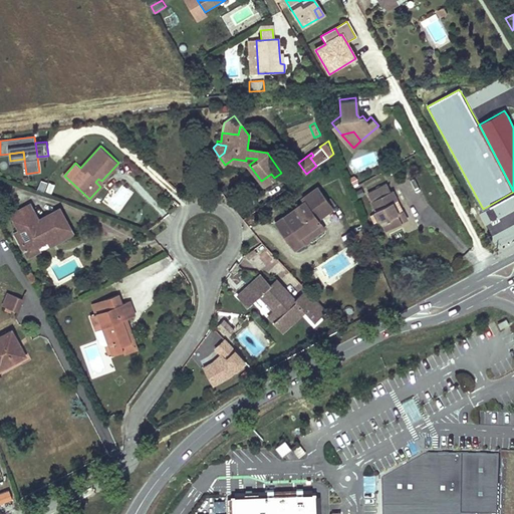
[(271,174),(261,181),(265,186),(274,178),(271,174)]
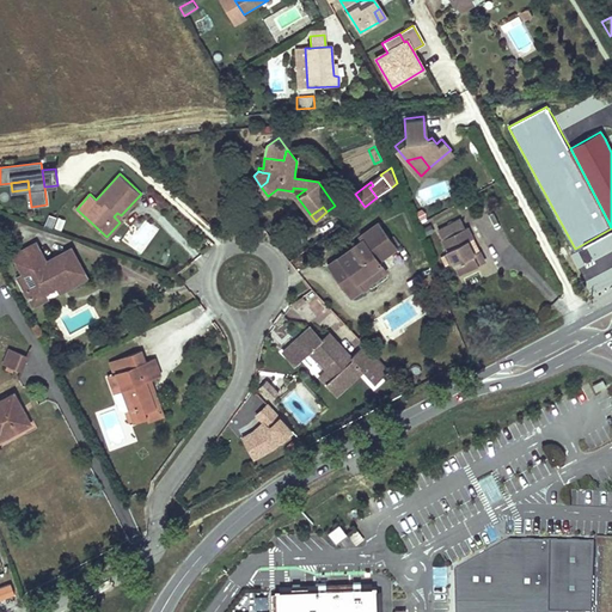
[(124,219),(121,215),(117,213),(114,216),(120,222),(124,219)]
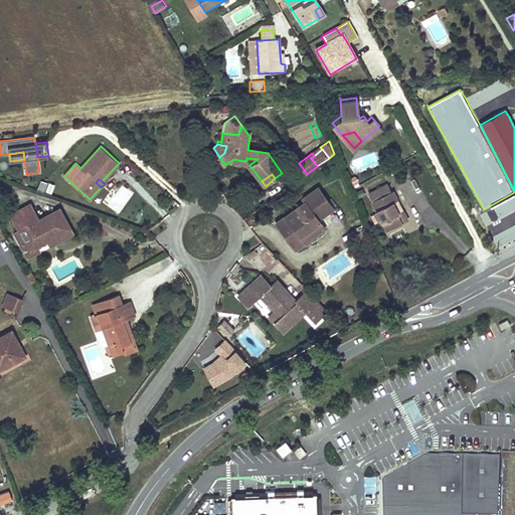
[(49,182),(41,180),(38,190),(46,192),(49,182)]
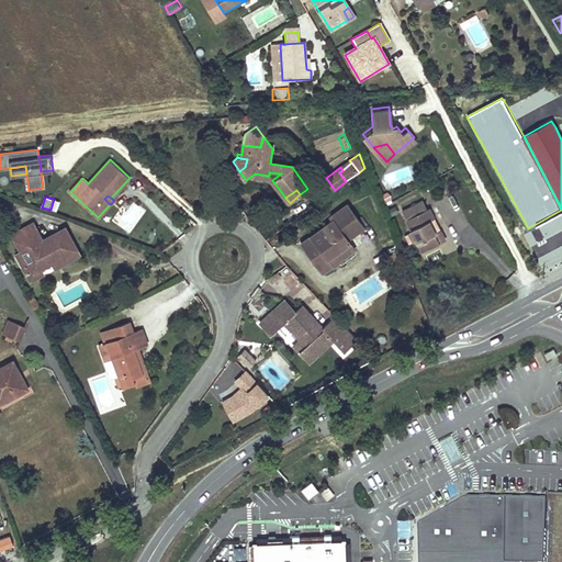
[(403,212),(413,232),(417,240),(424,253),(445,242),(429,209),(427,209),(423,201),(403,212)]
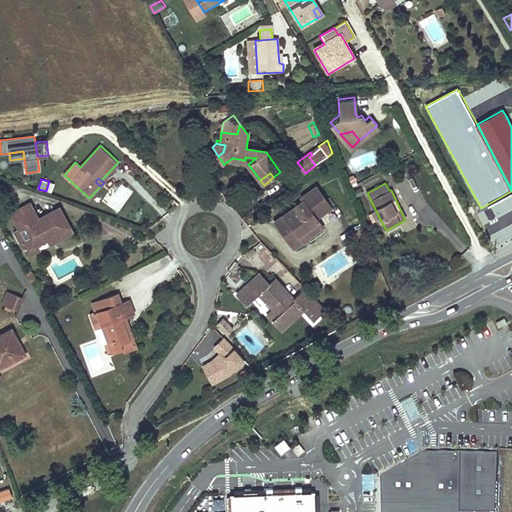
[(303,241),(298,235),(319,221),(316,218),(324,211),(319,204),(326,199),(317,186),(301,197),(303,200),(275,220),(294,247),(303,241)]
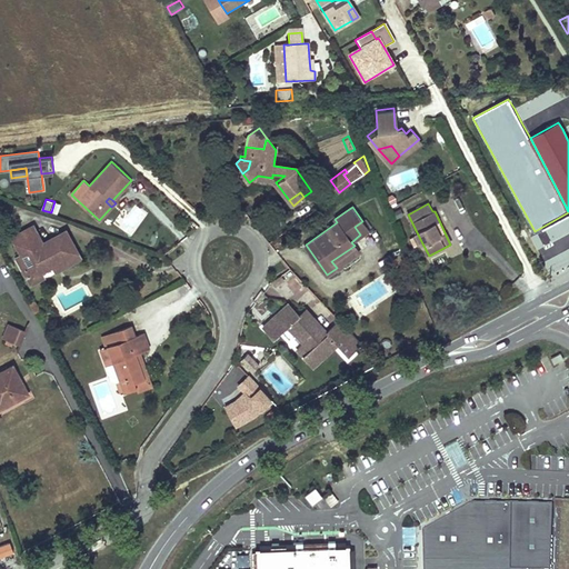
[(362,221),(355,227),(360,235),(368,229),(362,221)]
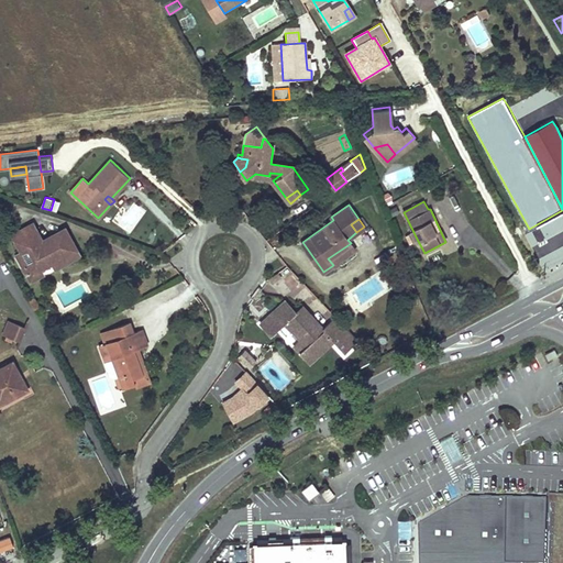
[(40,268),(52,262),(56,260),(57,263),(67,258),(68,261),(78,255),(65,229),(41,241),(32,223),(12,235),(21,252),(17,254),(30,279),(42,273),(40,268)]
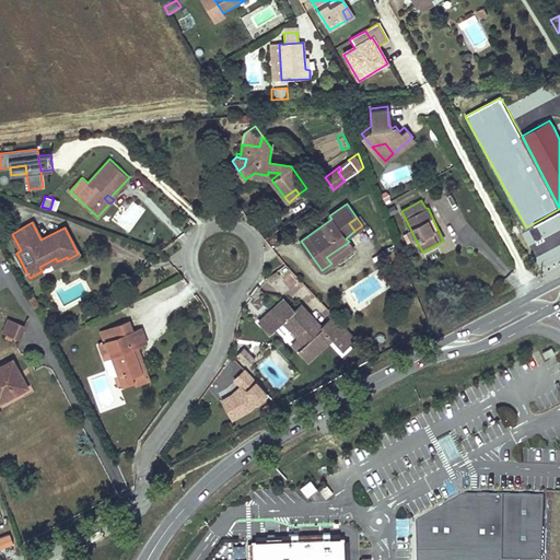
[(349,242),(326,257),(331,264),(353,248),(349,242)]
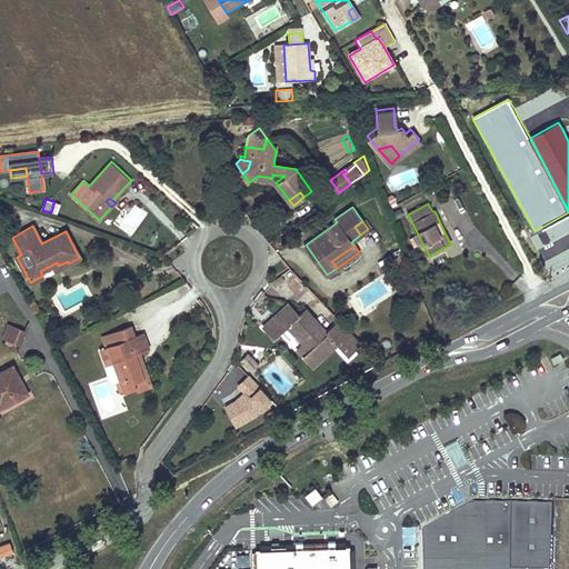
[(57,262),(52,265),(55,270),(69,263),(68,261),(58,266),(57,262)]
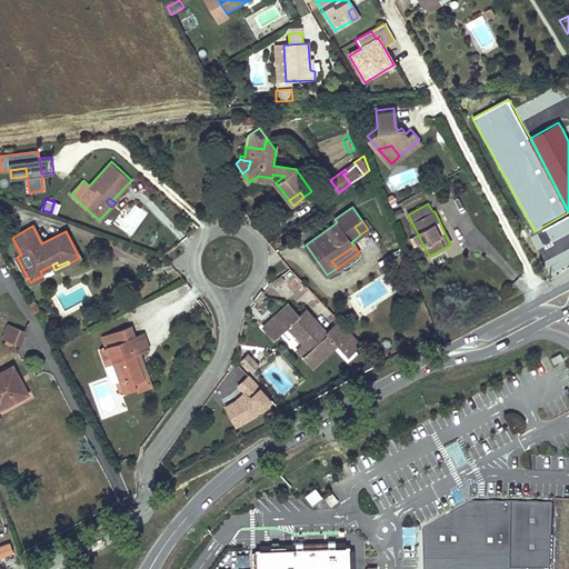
[(281,276),(271,281),(275,286),(285,280),(281,276)]
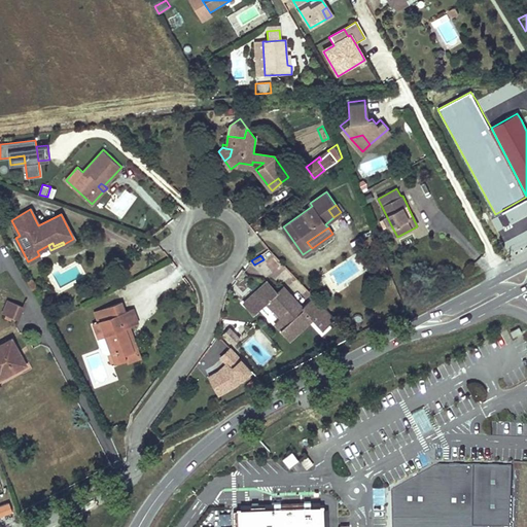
[(335,318),(315,297),(304,307),(284,286),(277,292),(267,281),(244,302),(254,313),(267,302),(281,317),(276,322),(290,339),(313,317),(323,328),(335,318)]
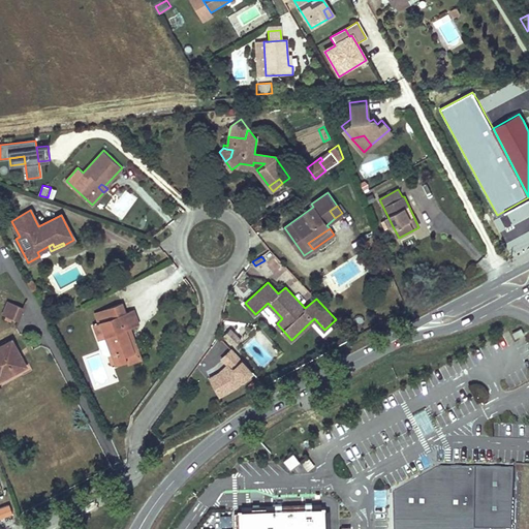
[(7,302),(3,313),(6,315),(5,319),(10,321),(12,317),(18,319),(23,308),(7,302)]
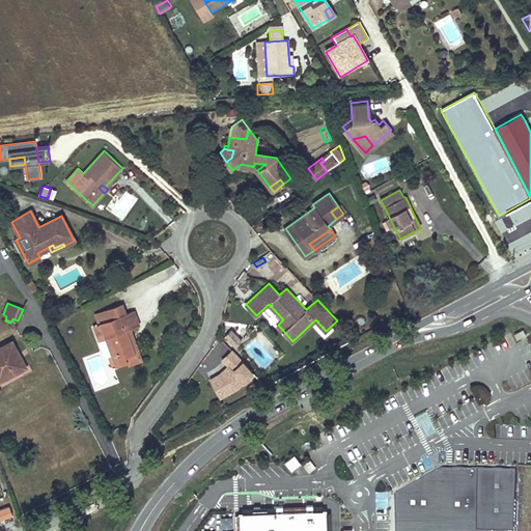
[(126,314),(121,305),(99,313),(103,324),(126,314)]
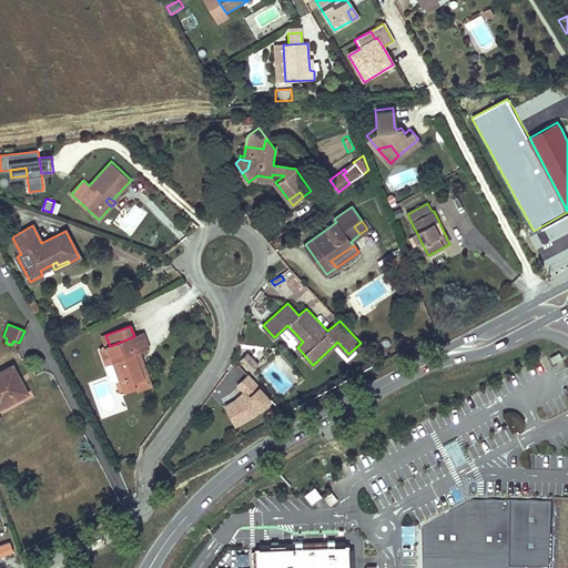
[(143,378),(134,354),(140,352),(149,348),(143,333),(137,335),(134,336),(110,346),(108,346),(114,363),(108,365),(112,378),(118,382),(121,393),(125,392),(138,387),(134,381),(143,378)]
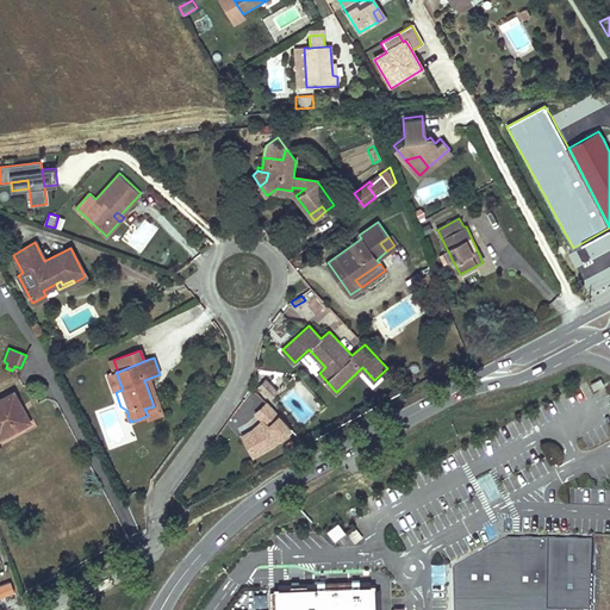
[(150,378),(144,380),(154,406),(160,404),(150,378)]
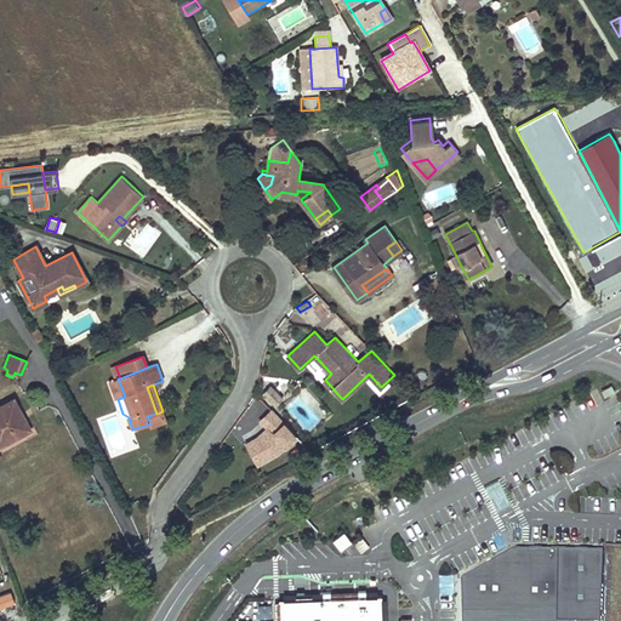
[(615,391),(611,385),(602,391),(604,397),(615,391)]
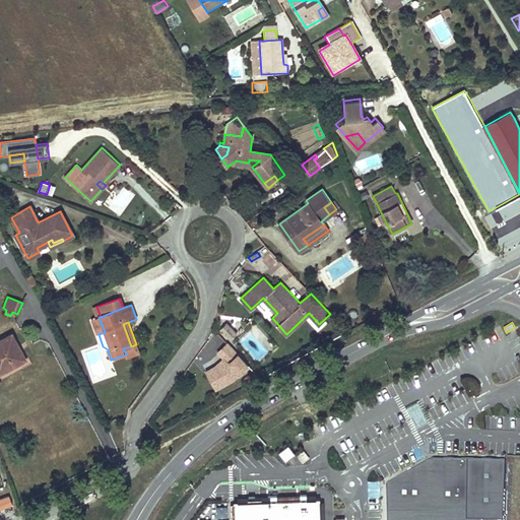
[(225,323),(220,329),(231,339),(237,334),(225,323)]
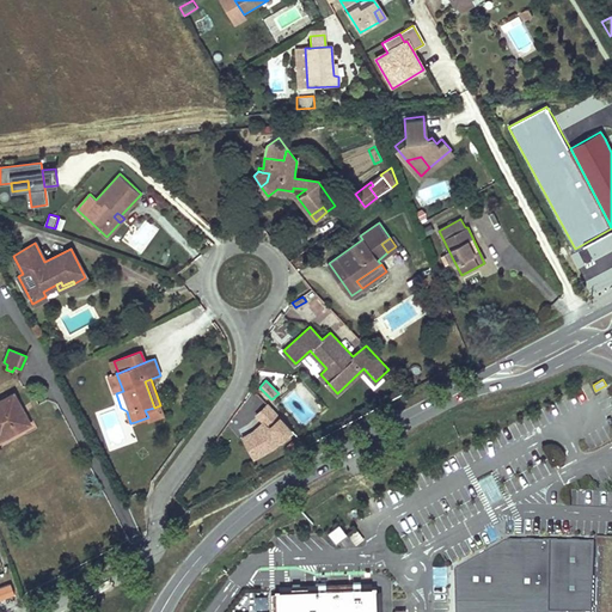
[(13,395),(0,402),(0,438),(29,423),(13,395)]
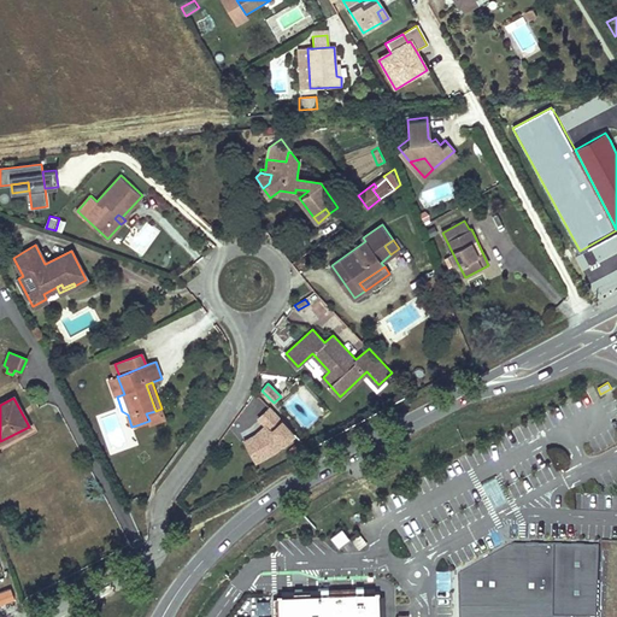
[(257,435),(245,442),(257,462),(276,452),(294,434),(269,407),(259,417),(266,425),(257,435)]
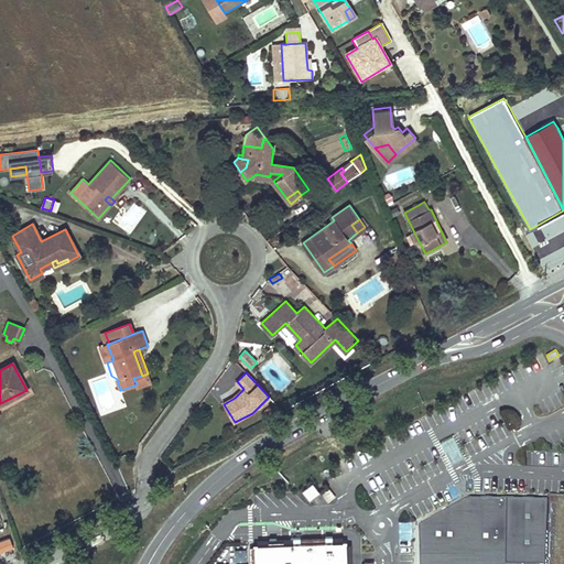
[(142,376),(133,378),(137,384),(138,388),(151,382),(148,373),(142,376)]
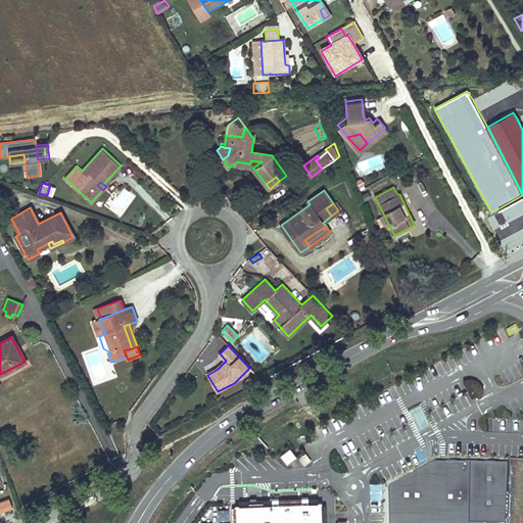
[(290,449),(280,457),(287,467),(297,459),(290,449)]
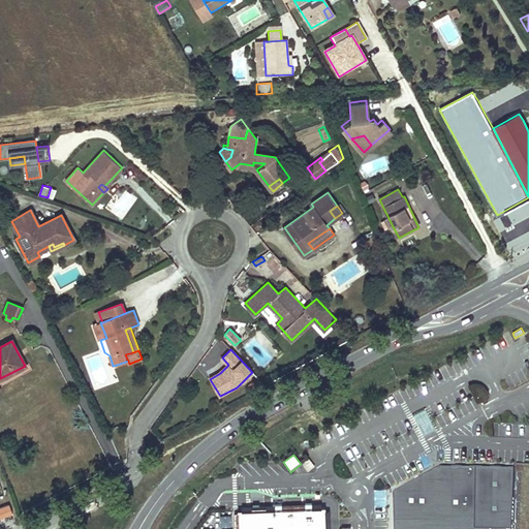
[(528,528),(528,469),(516,469),(487,468),(439,467),(395,493),(395,528),(528,528)]
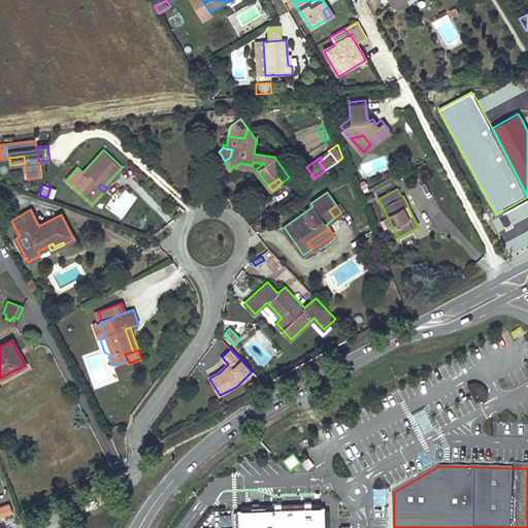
[(386,490),(373,490),(374,506),(386,505),(386,490)]
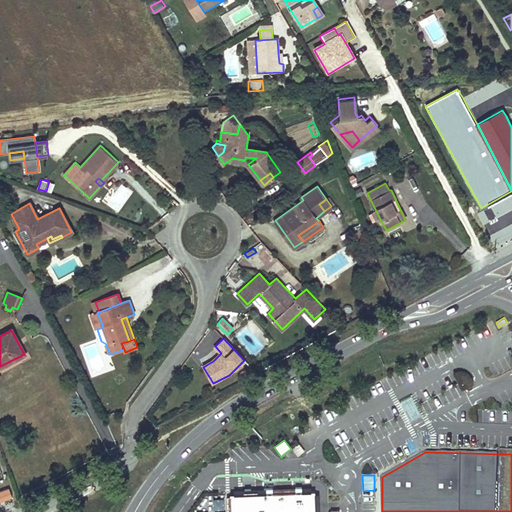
[(10,488),(0,491),(0,498),(12,494),(10,488)]
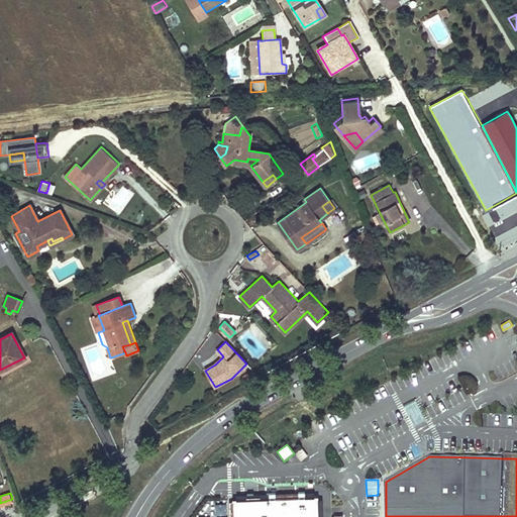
[(247,500),(233,501),(233,508),(233,516),(318,516),(318,497),(304,498),(304,495),(299,495),(299,498),(276,499),(275,496),(247,497),(247,500)]
